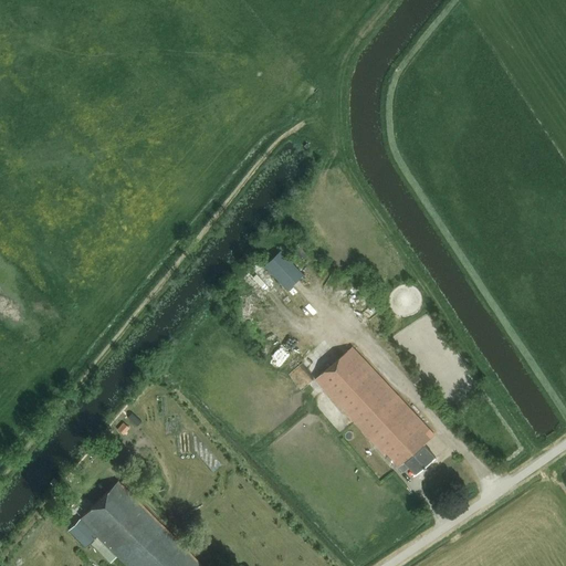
[(280,250),(263,265),(285,290),(302,275),(280,250)]
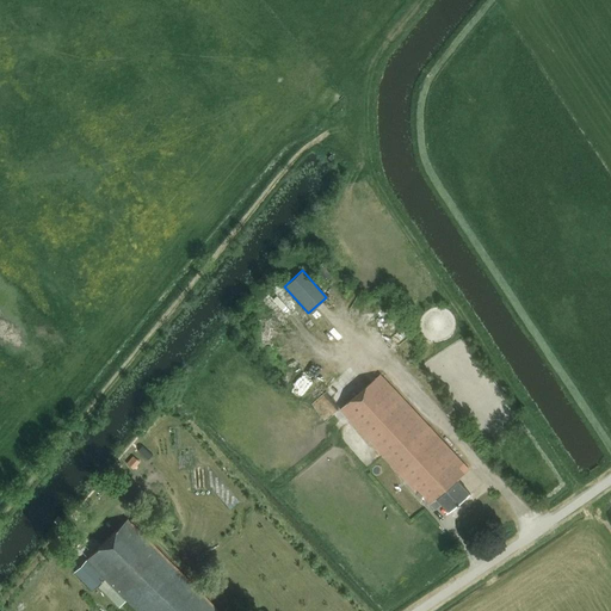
[(322,369),(320,382),(329,383),(332,370),(322,369)]
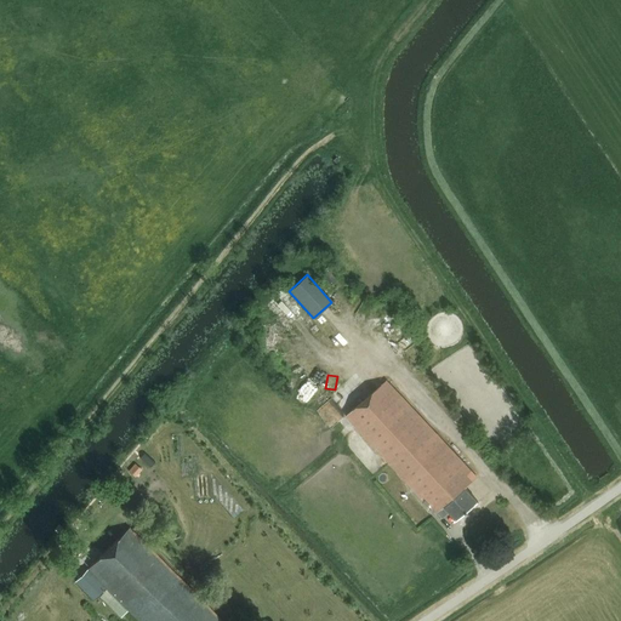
[(346,417),(376,450),(377,449),(423,499),(426,496),(445,517),(451,511),(460,519),(480,500),(467,486),(474,480),(468,473),(471,471),(387,380),(346,417)]
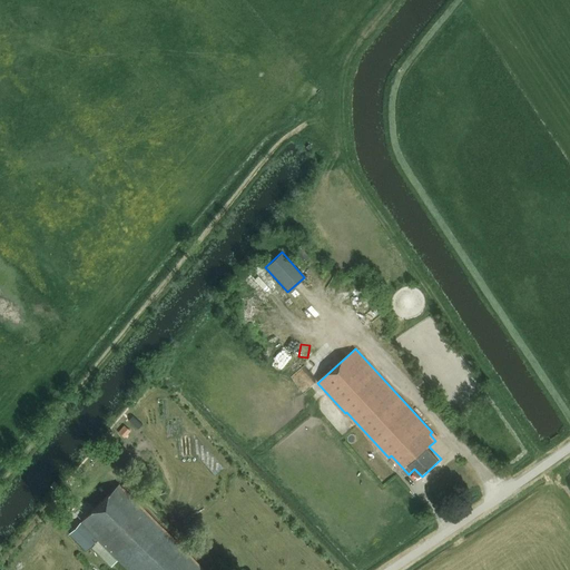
[(278,373),(294,361),(287,352),(272,365),(278,373)]
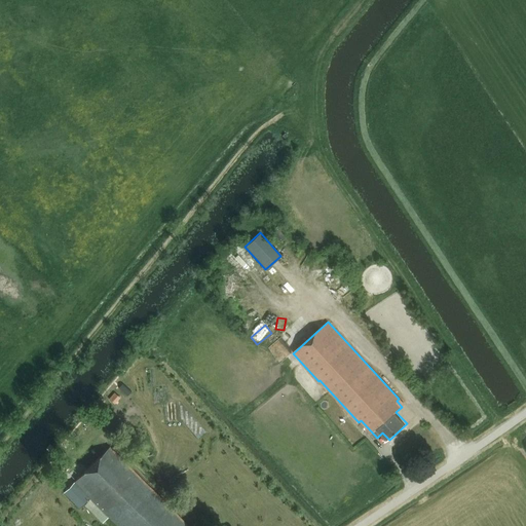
[(388,359),(393,354),(388,348),(383,352),(388,359)]
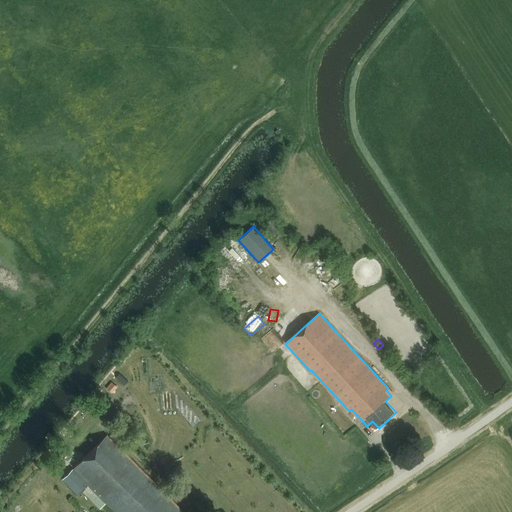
[(112,382),(107,388),(112,393),(117,387),(112,382)]
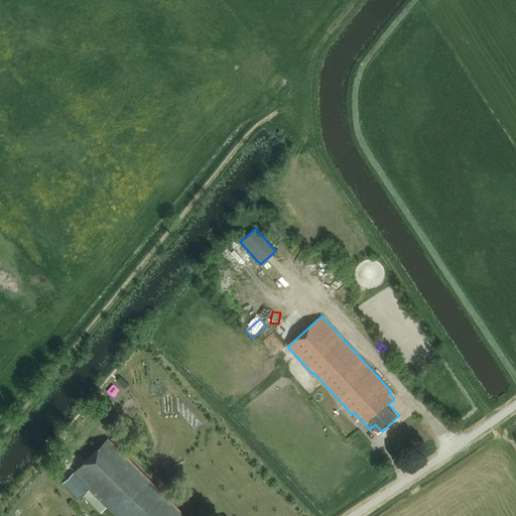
[(184,515),(108,437),(62,482),(79,498),(83,494),(89,488),(107,506),(116,515),(184,515)]
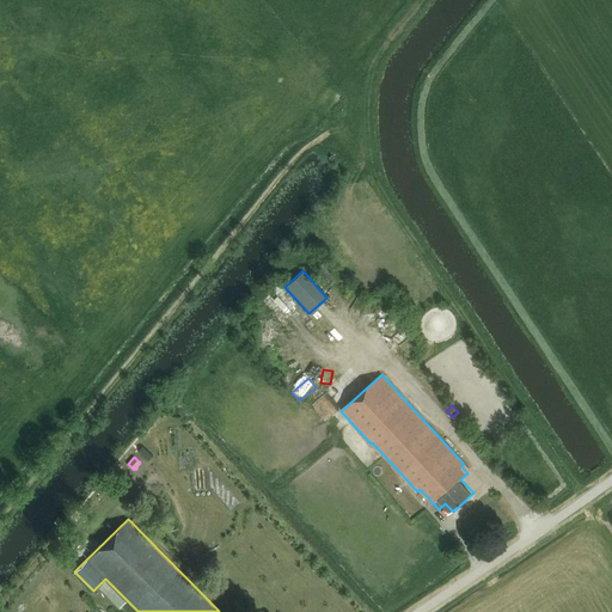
[(105,579),(98,586),(120,607),(127,600),(105,579)]
